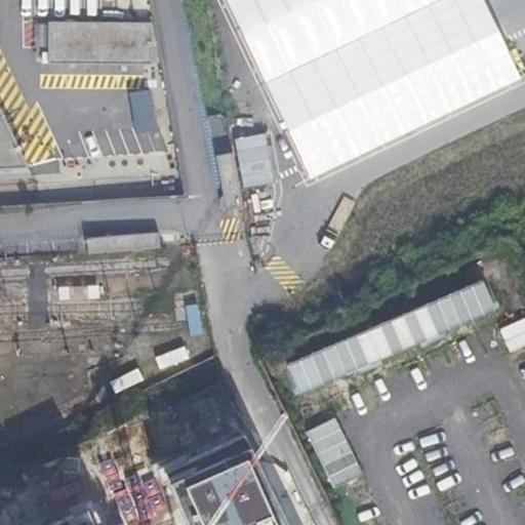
[(226,0),(266,83),(440,0),(226,0)]
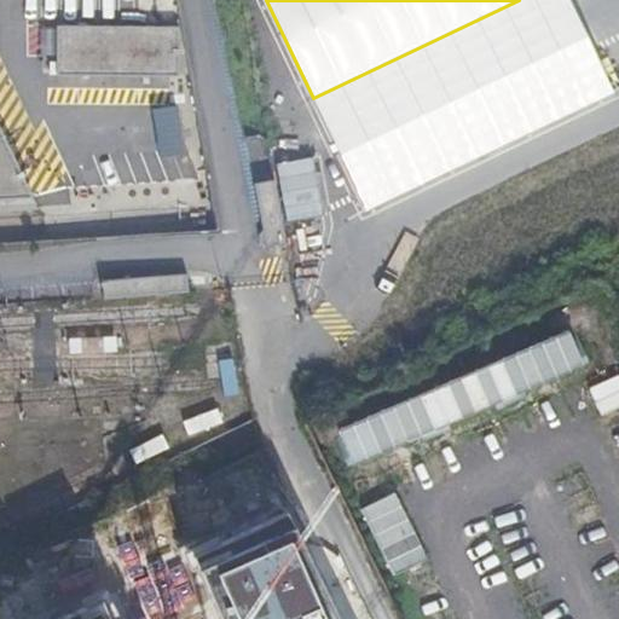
[(570,0),(519,0),(313,98),(365,210),(614,93),(570,0)]
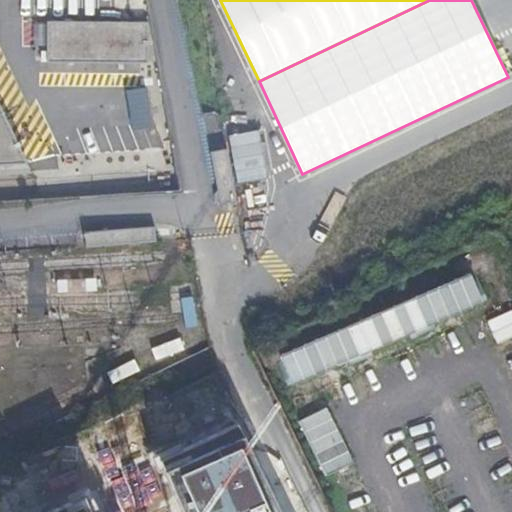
[(149,27),(51,26),(51,62),(149,63),(149,27)]
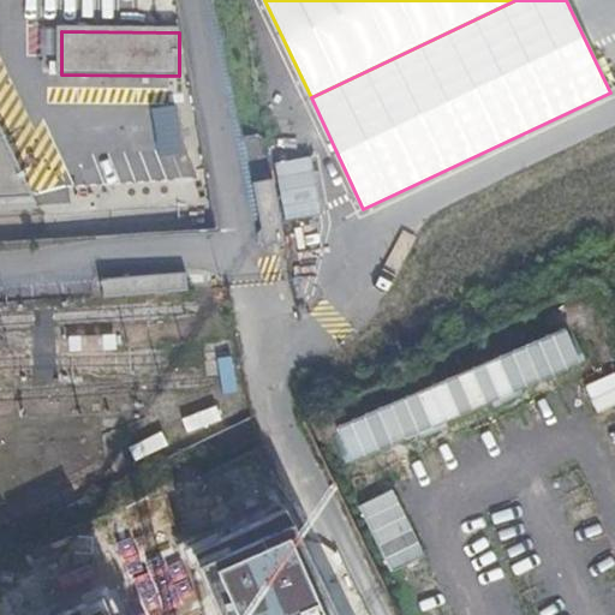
[(0,118),(0,201),(37,199),(0,118)]
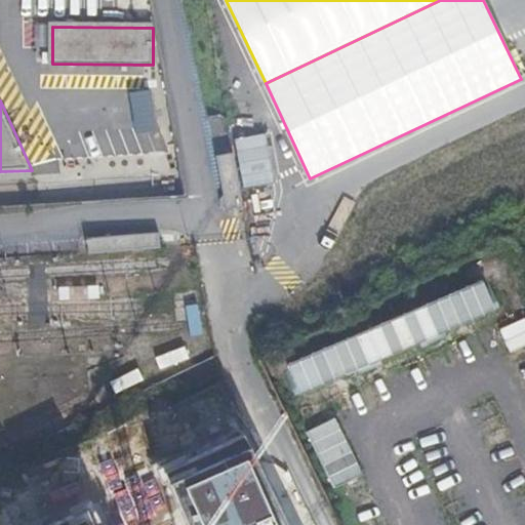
[(241,209),(232,153),(214,156),(225,212),(241,209)]
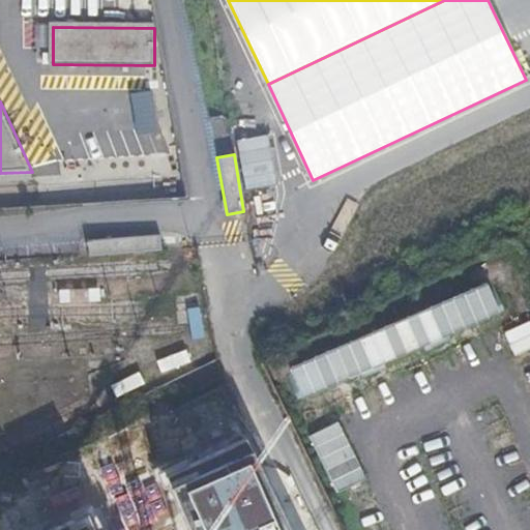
[(158,249),(156,235),(86,241),(87,256),(158,249)]
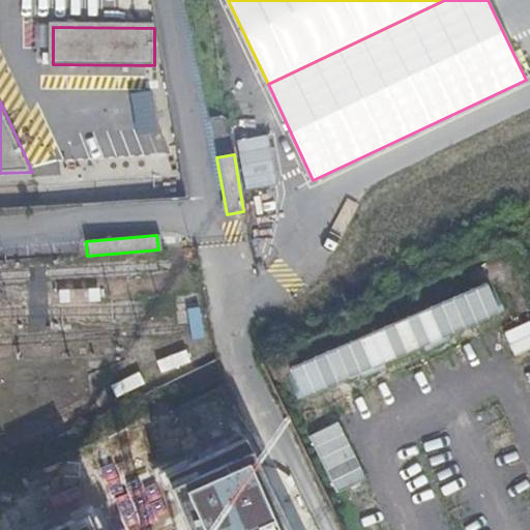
[(290,529),(252,450),(171,486),(188,529),(290,529)]
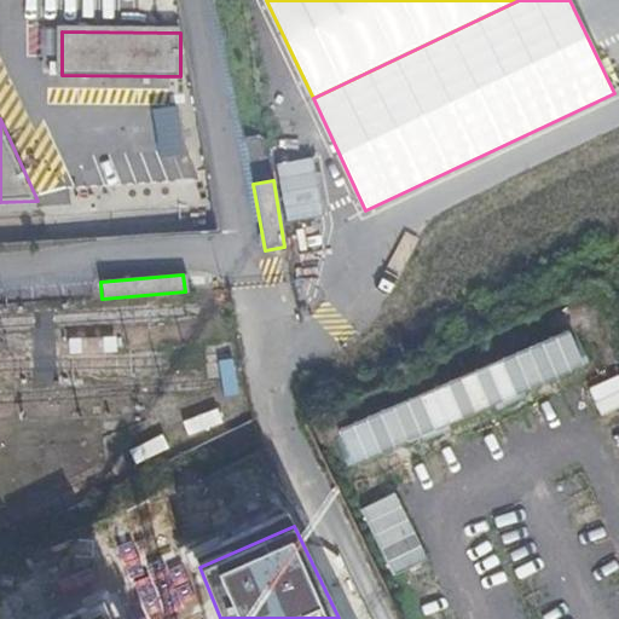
[(109,618),(102,600),(57,618),(109,618)]
